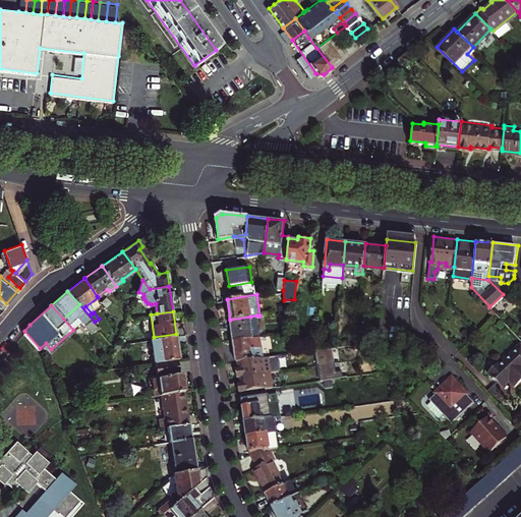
[(250,317),(230,320),(233,339),(253,337),(259,336),(256,316),(250,317)]
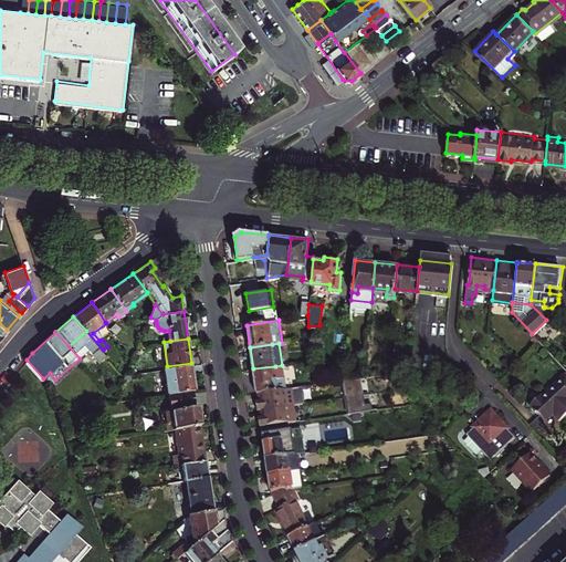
[(191,363),(167,366),(169,382),(166,382),(167,392),(191,388),(195,388),(191,363)]
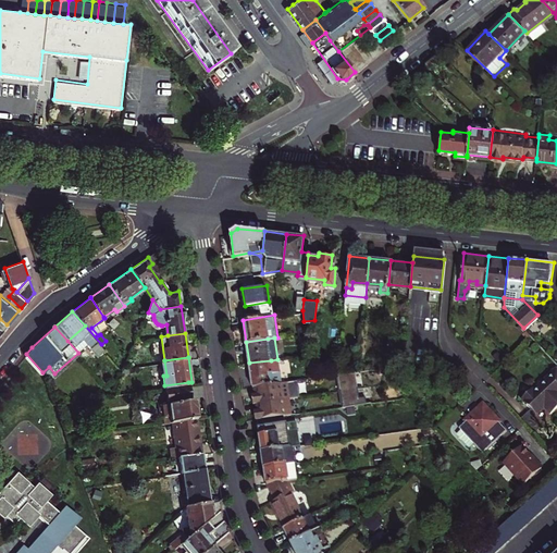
[(260,383),(282,380),(279,358),(277,359),(271,360),(249,363),(252,384),(254,384),(260,383)]
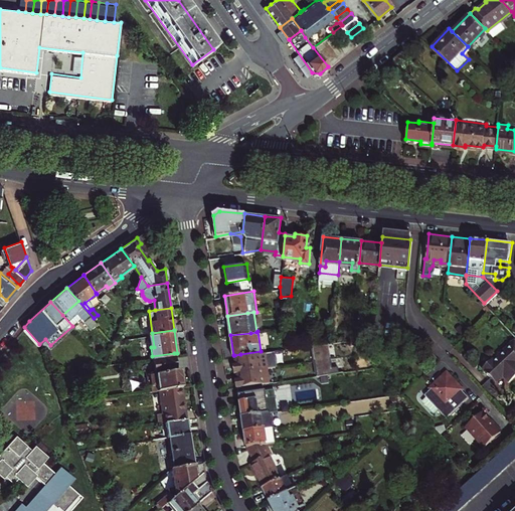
[(490,357),(481,365),(489,373),(494,379),(501,372),(507,378),(514,370),(514,359),(514,340),(512,338),(491,358),(490,357)]
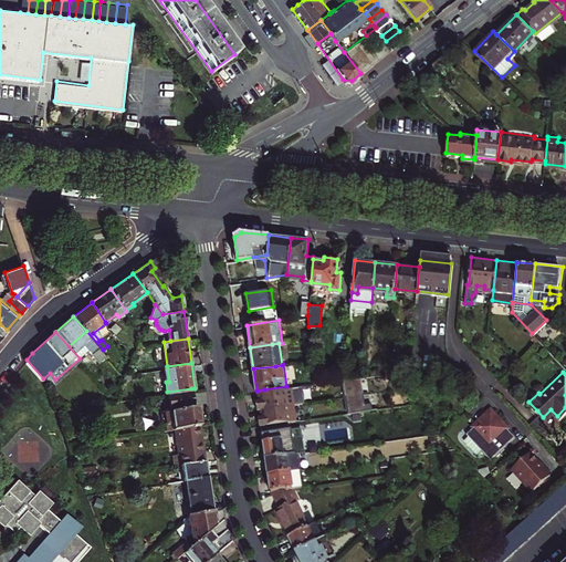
[(342,378),(344,395),(354,394),(354,395),(360,395),(358,376),(349,377),(342,378)]
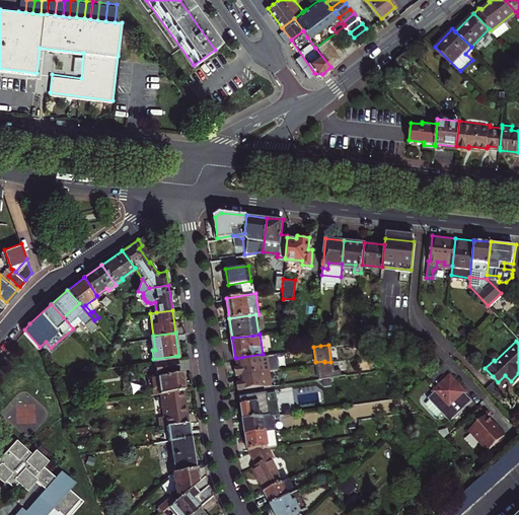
[(238,372),(243,372),(269,368),(278,367),(276,352),(263,354),(242,357),(243,364),(237,365),(234,365),(235,373),(238,372)]
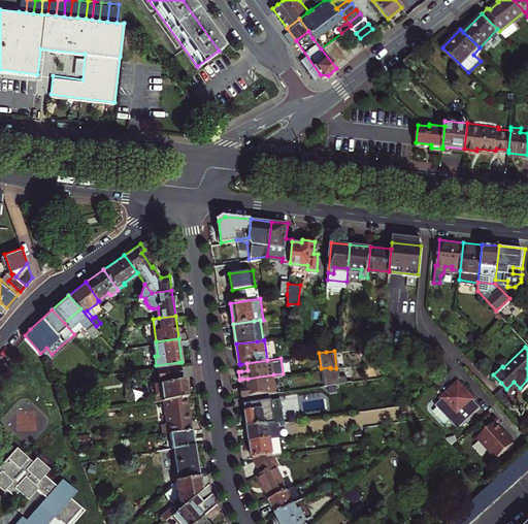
[(154,383),(156,399),(164,398),(187,394),(185,378),(182,379),(178,362),(156,365),(158,382),(154,383)]
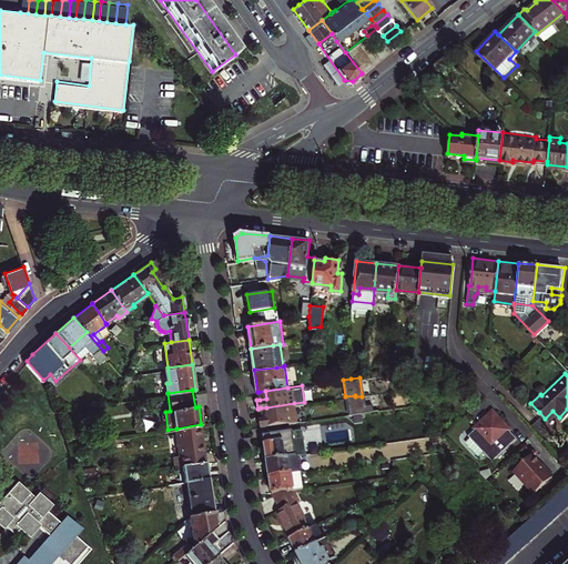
[(355,395),(345,396),(347,413),(364,411),(362,396),(355,396),(355,395)]
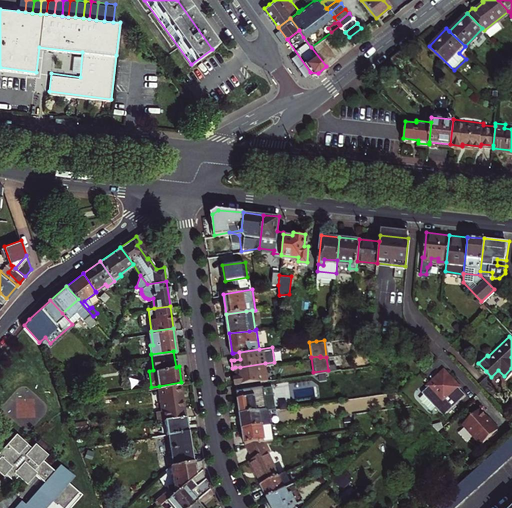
[(265,363),(240,367),(242,374),(236,375),(234,375),(235,384),(236,384),(254,381),(263,379),(268,379),(265,363)]
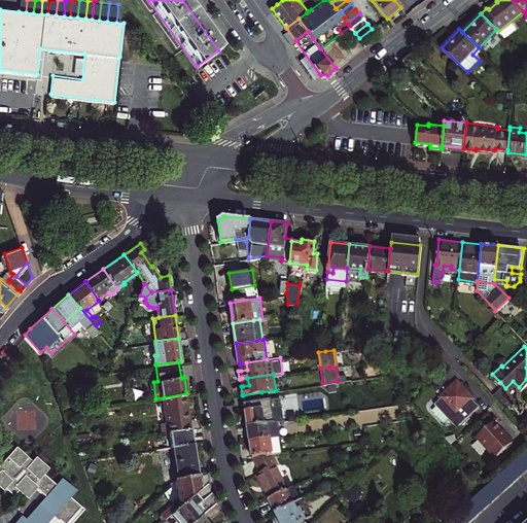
[(456,380),(471,397),(473,395),(455,376),(436,393),(438,395),(444,391),(448,390),(448,387),(456,380)]
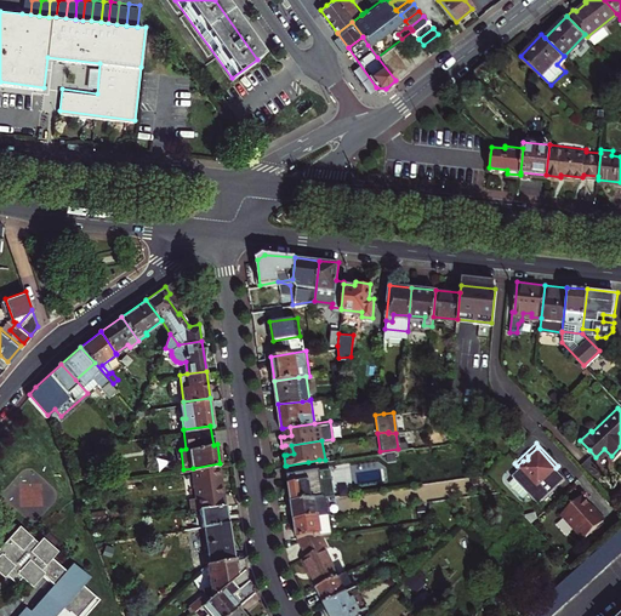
[(523,461),(517,466),(511,472),(537,500),(563,475),(556,468),(537,448),(528,456),(528,460),(523,461)]
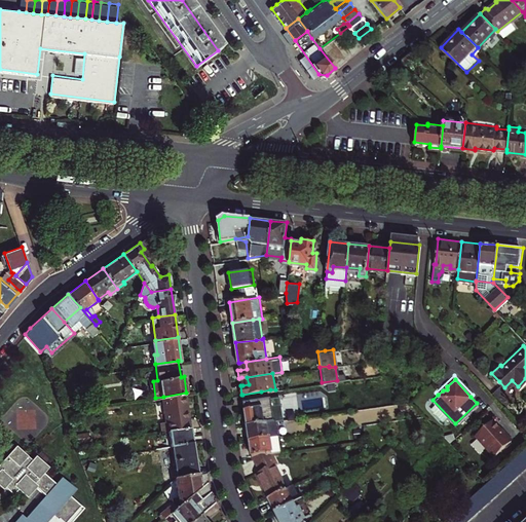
[(499,381),(488,393),(493,398),(501,406),(506,401),(508,400),(509,400),(509,399),(509,398),(510,397),(510,396),(510,395),(509,394),(509,393),(509,392),(508,390),(506,389),(505,388),(504,387),(499,381)]
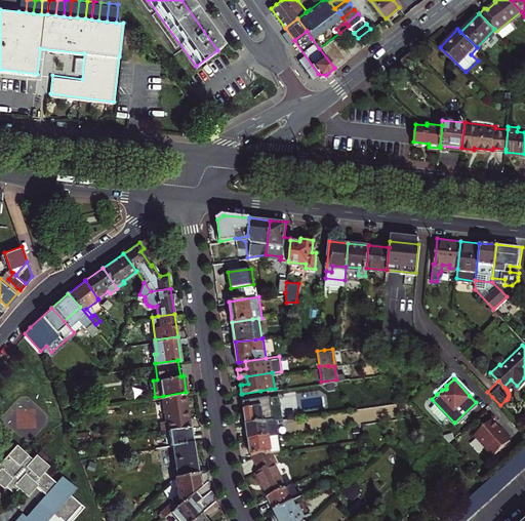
[(270,389),(260,391),(261,398),(271,397),(270,389)]
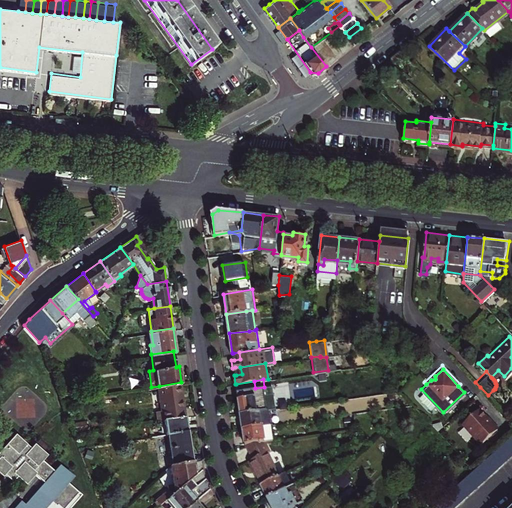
[(236,384),(238,398),(274,393),(272,386),(264,387),(255,388),(254,381),(236,384)]
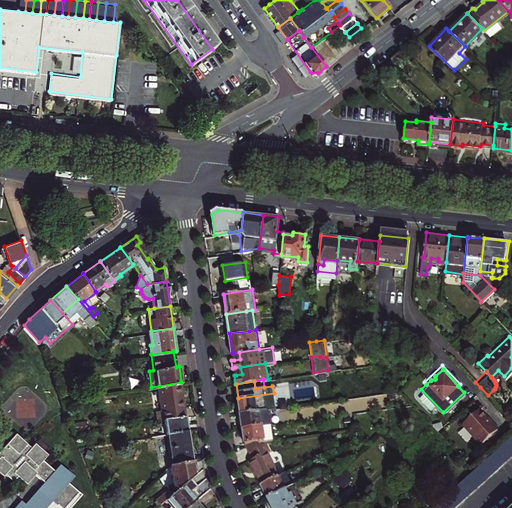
[(158,419),(164,418),(186,414),(181,382),(159,386),(162,408),(157,409),(158,419)]
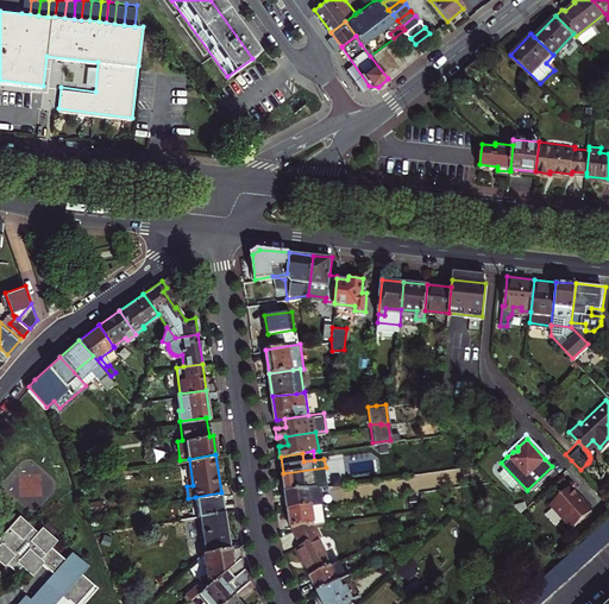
[(283,473),(286,491),(309,488),(318,486),(328,485),(326,467),(283,473)]
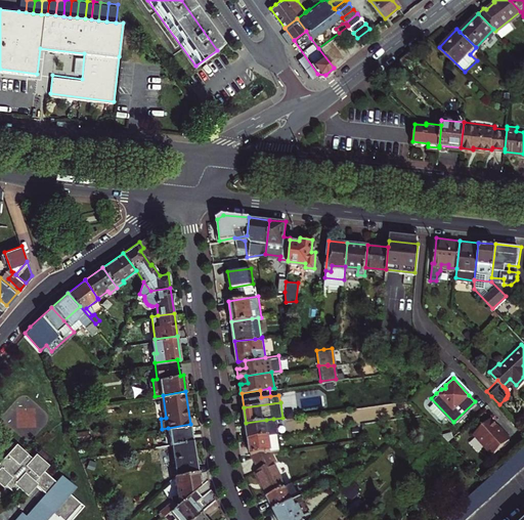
[(474,431),(492,451),(510,435),(499,425),(490,416),(474,431)]
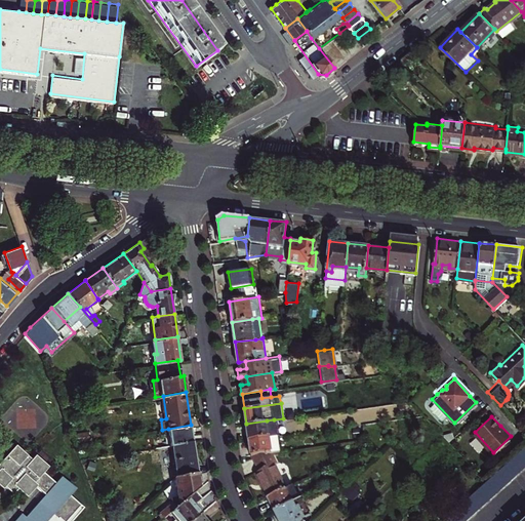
[(274,419),(267,421),(246,424),(248,438),(269,436),(277,434),(274,419)]
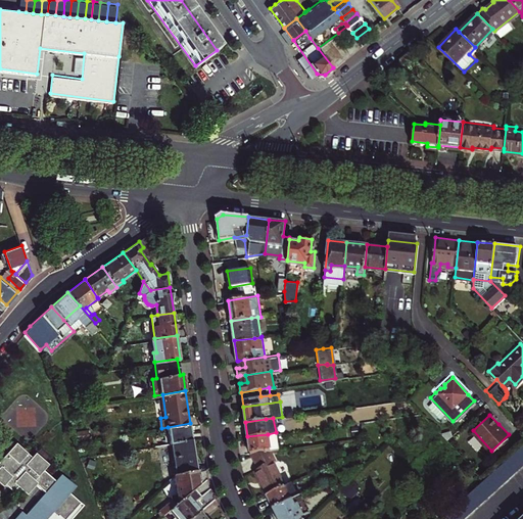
[(190,423),(168,427),(170,441),(172,441),(192,438),(190,423)]
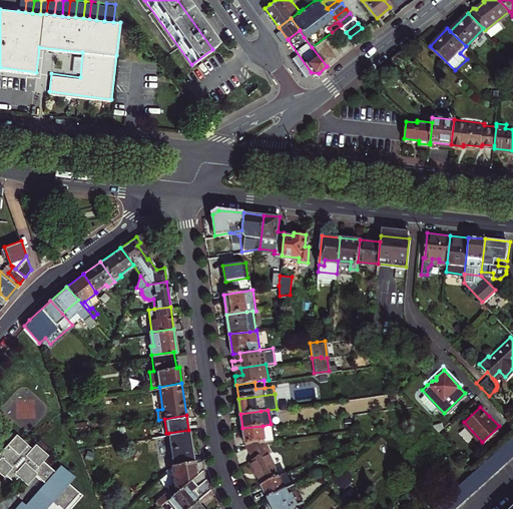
[(490,415),(489,416),(499,426),(500,425),(490,415)]
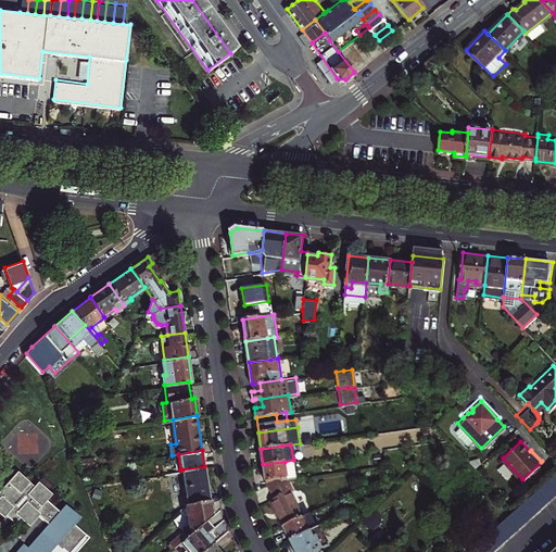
[(266,480),(290,477),(295,476),(293,460),(285,462),(263,464),(266,480)]
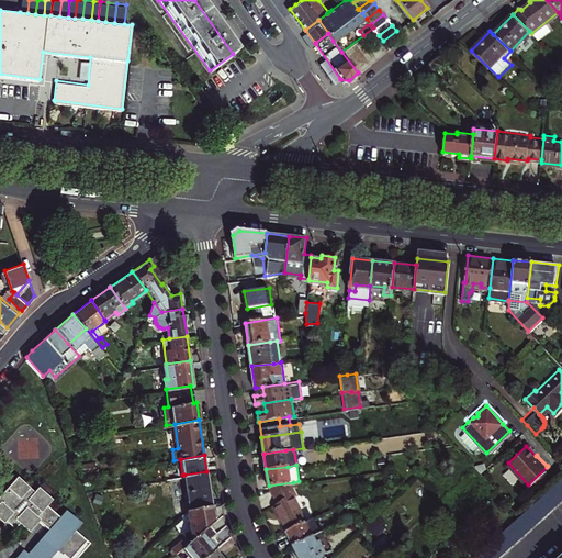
[(208,481),(206,471),(184,475),(188,508),(211,504),(210,495),(211,495),(210,481),(208,481)]
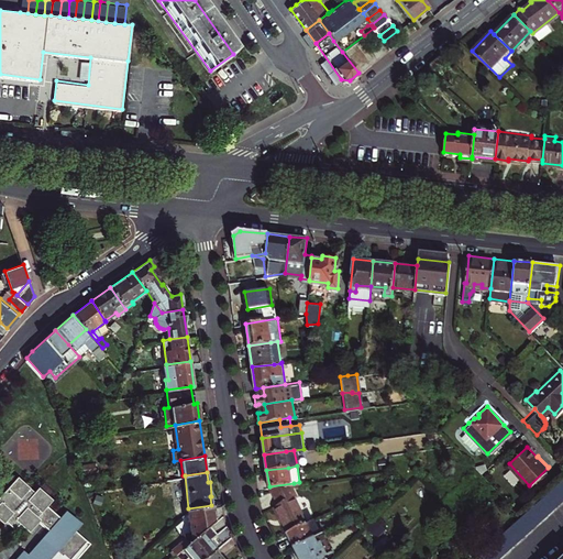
[(70,558),(87,538),(88,538),(75,526),(80,519),(67,507),(62,514),(47,501),(52,496),(39,484),(34,489),(18,473),(0,492),(0,517),(2,519),(4,518),(13,526),(19,521),(29,529),(39,519),(47,527),(53,532),(50,535),(59,543),(55,547),(63,554),(64,552),(70,558)]
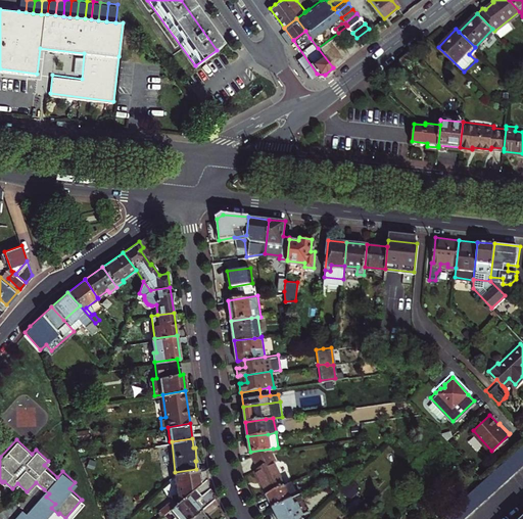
[(286,484),(275,460),(277,459),(273,449),(250,452),(257,467),(253,469),(266,493),(286,484)]
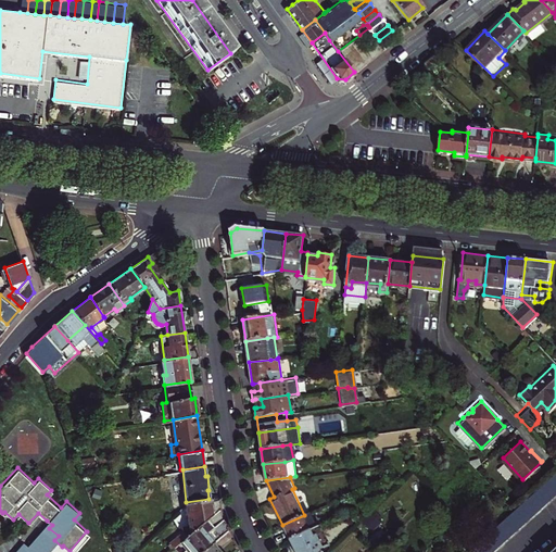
[(209,499),(186,502),(184,502),(187,523),(188,529),(184,531),(181,528),(168,540),(173,547),(181,540),(206,518),(211,515),(209,499)]
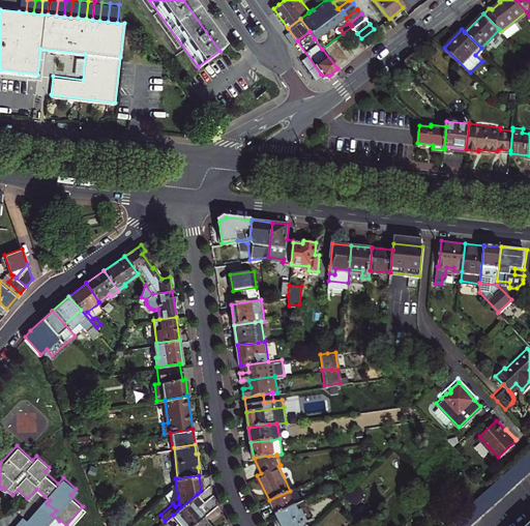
[(269,500),(276,515),(295,506),(293,500),(299,497),(296,488),(290,491),(269,500)]
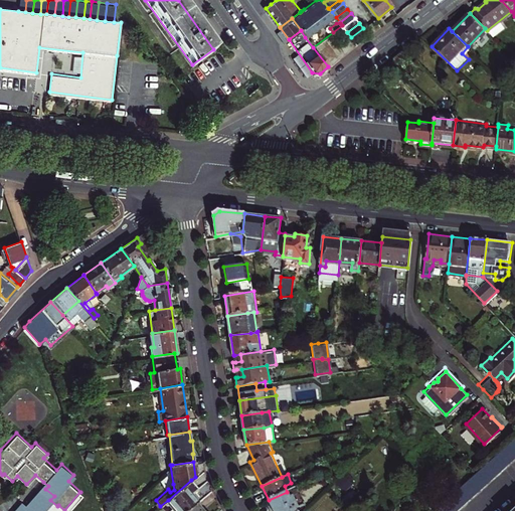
[(197,488),(191,480),(168,500),(177,510),(185,510),(197,501),(190,494),(197,488)]
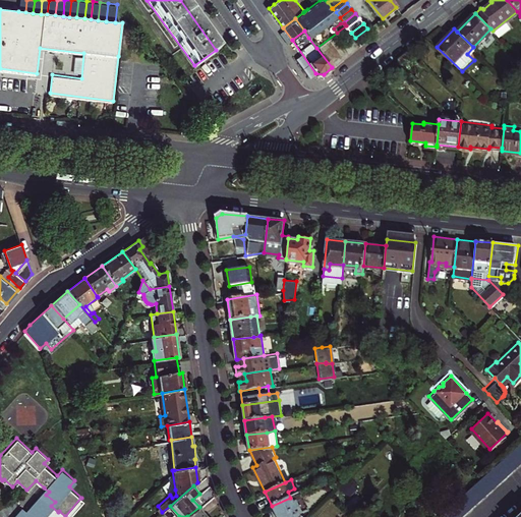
[(81,498),(80,498),(65,516),(59,511),(58,512),(51,506),(55,502),(46,495),(49,492),(44,487),(24,510),(32,516),(40,516),(42,516),(43,516),(68,516),(84,500),(81,498)]
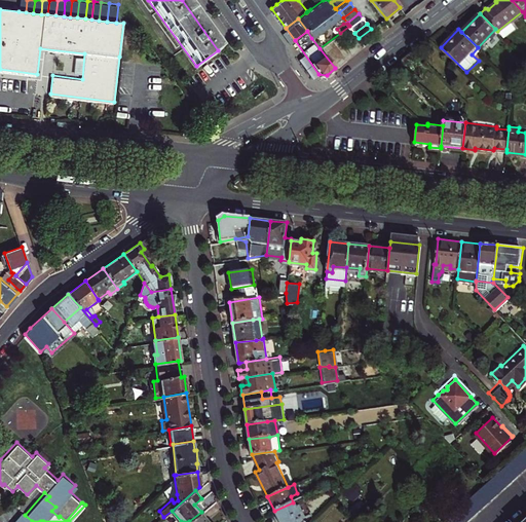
[(305,521),(296,500),(293,502),(274,511),(279,521),(305,521)]
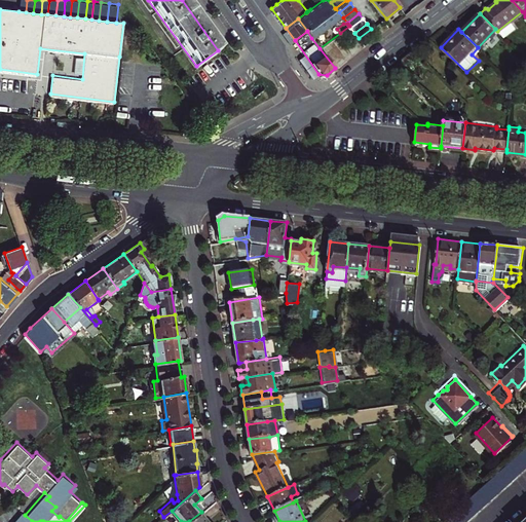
[(209,521),(201,512),(189,521),(209,521)]
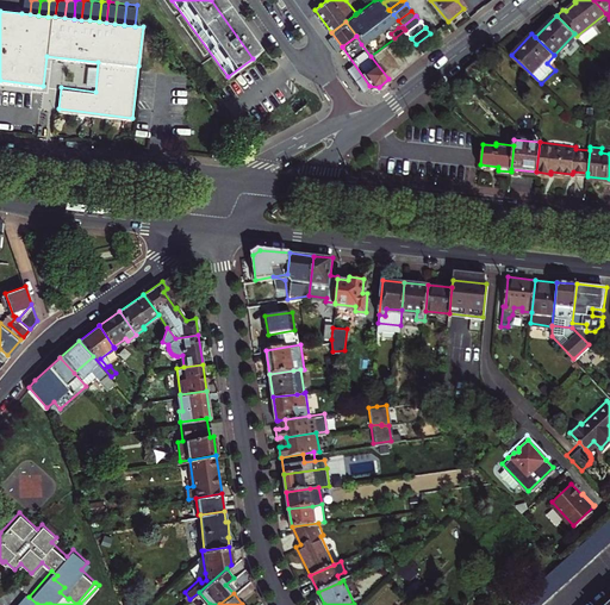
[(50,604),(49,604),(47,604),(37,604),(29,597),(25,594),(14,604),(50,604)]
